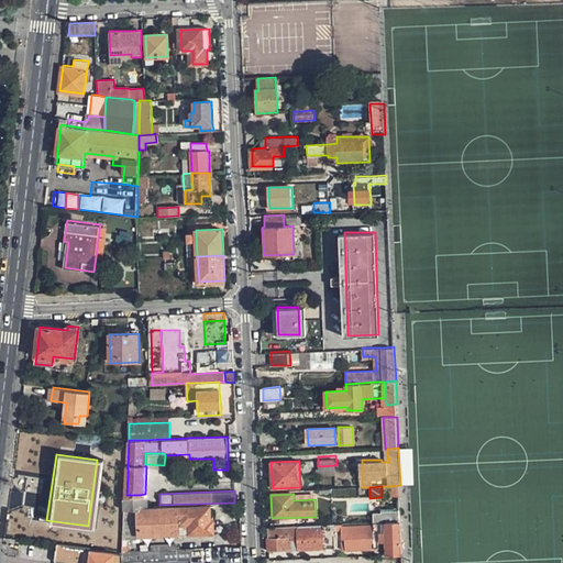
[(209,507),(178,508),(139,509),(138,534),(179,533),(178,520),(181,520),(181,525),(187,525),(188,533),(213,532),(212,520),(209,521),(209,507)]
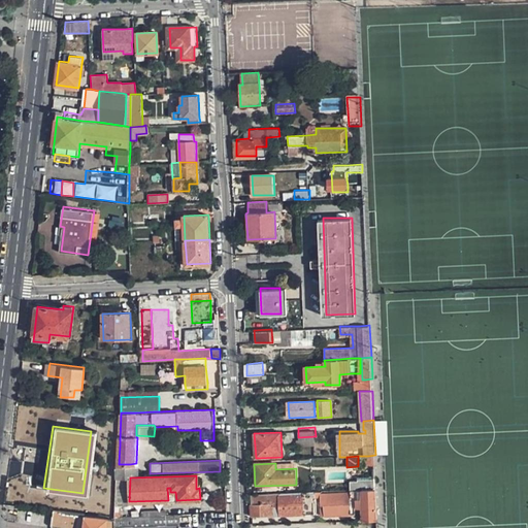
[(352,483),(352,491),(356,491),(363,491),(376,490),(376,481),(359,481),(359,483),(352,483)]
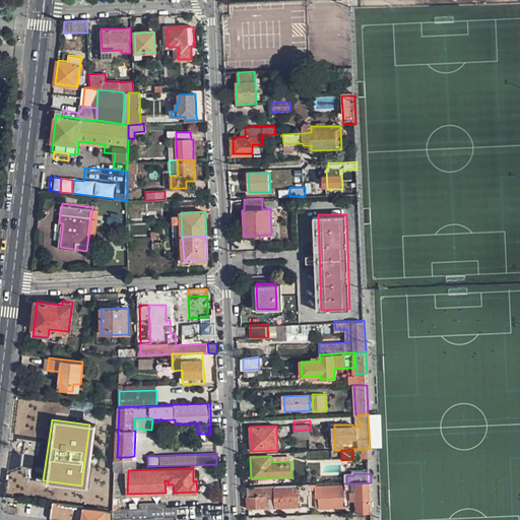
[(371,482),(358,483),(350,483),(346,483),(345,483),(345,485),(345,489),(350,489),(350,490),(359,490),(359,512),(372,511),(371,482)]
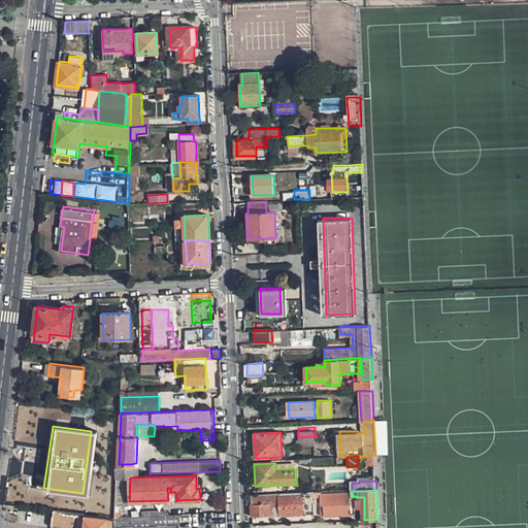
[(317,493),(253,495),(253,515),(317,512),(317,497),(323,497),(323,492),(317,493)]
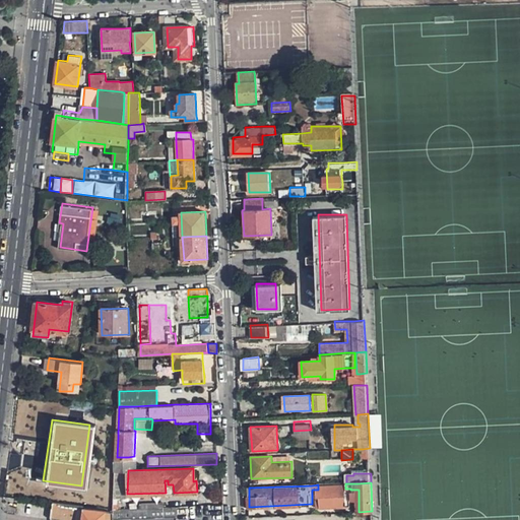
[(346,505),(345,489),(345,485),(321,486),(322,506),(346,505)]
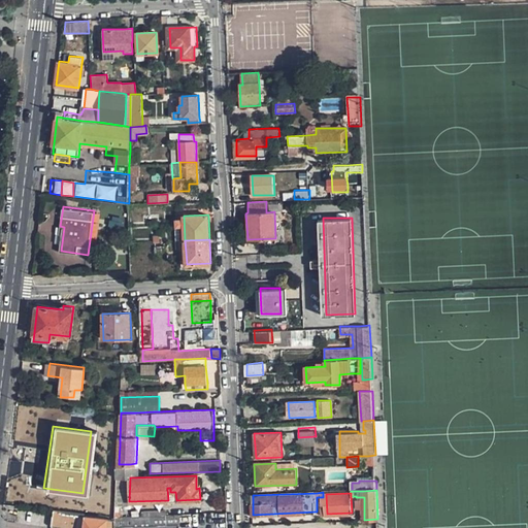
[(381,499),(377,521),(377,527),(391,527),(390,498),(381,499)]
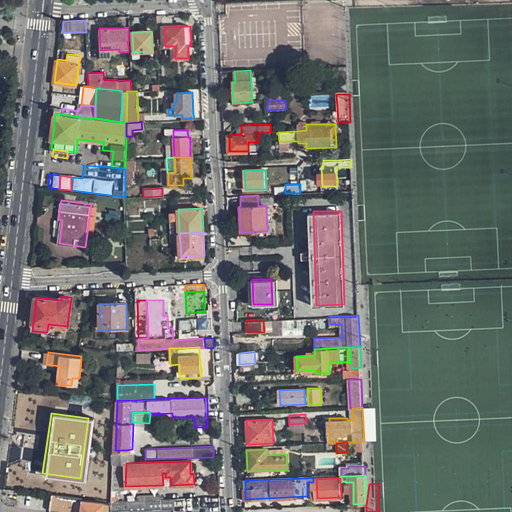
[(112,511),(112,504),(106,503),(105,507),(103,506),(103,503),(81,500),(81,497),(57,494),(53,494),(52,511),(61,511),(112,511)]
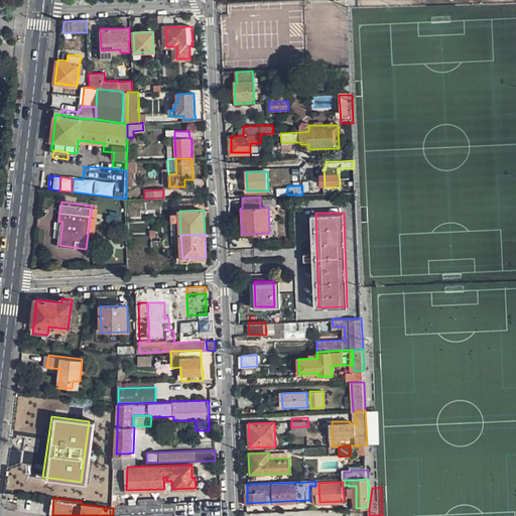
[(113,515),(174,515),(174,502),(119,505),(113,505),(113,508),(113,515)]
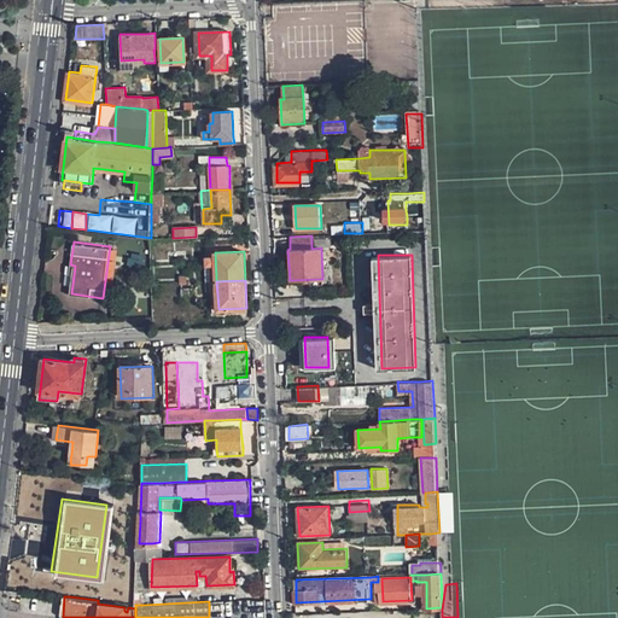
All buildings are outlined.
